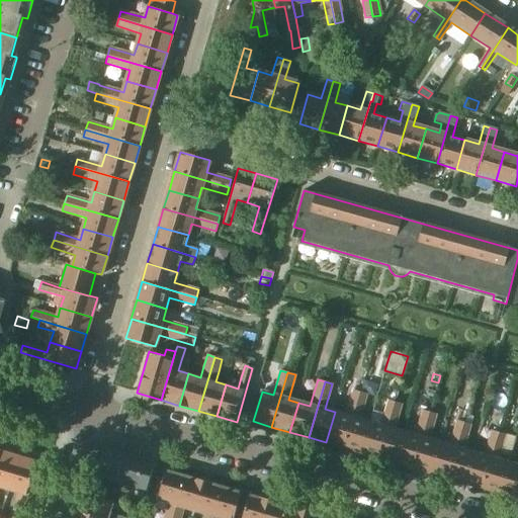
[(346,415),(335,412),(326,442),(343,447),(359,392),(353,391),(346,415)]
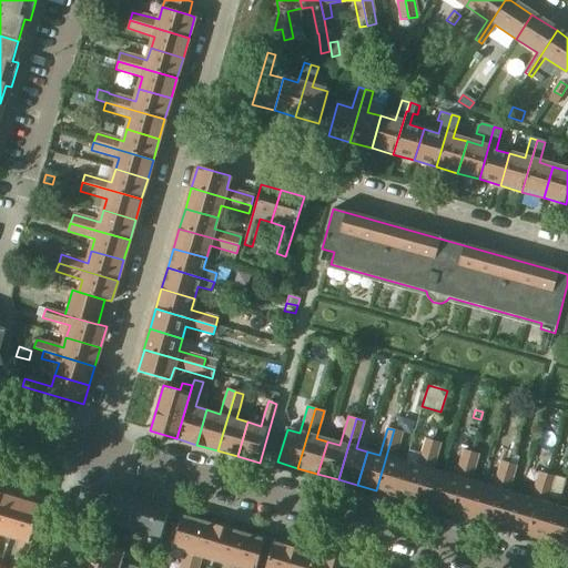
[(414,501),(432,440),(433,440),(435,430),(428,428),(417,466),(405,463),(395,496),(414,501)]
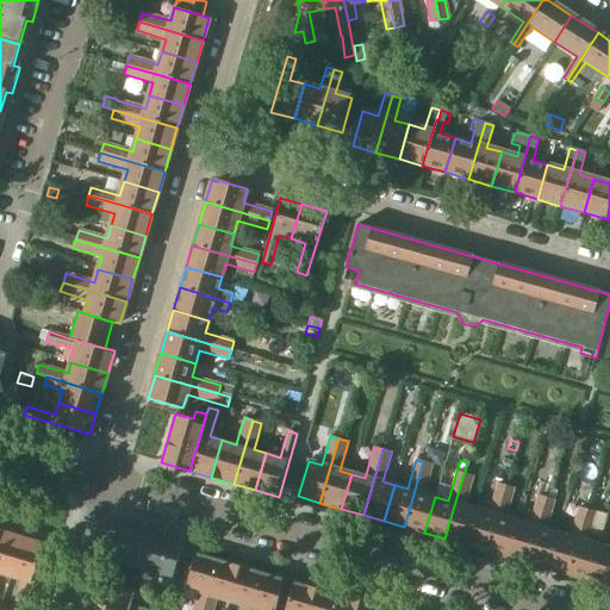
[(423,461),(404,527),(424,533),(435,497),(423,493),(431,464),(423,461)]
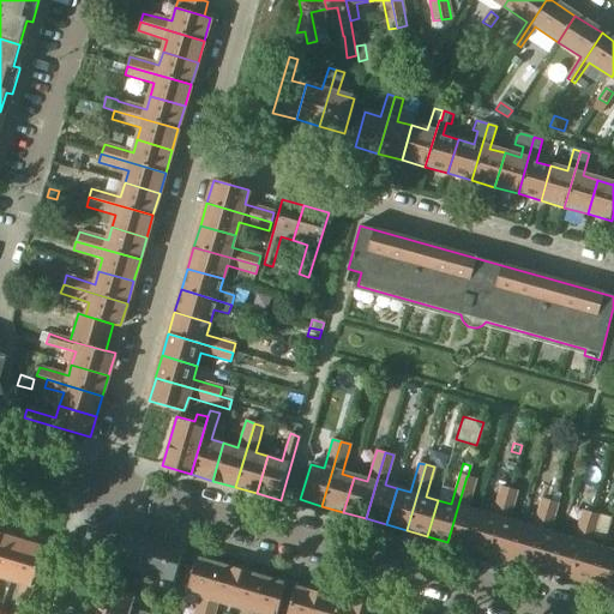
[(469,549),(480,512),(467,509),(475,479),(468,476),(467,476),(447,542),(469,549)]
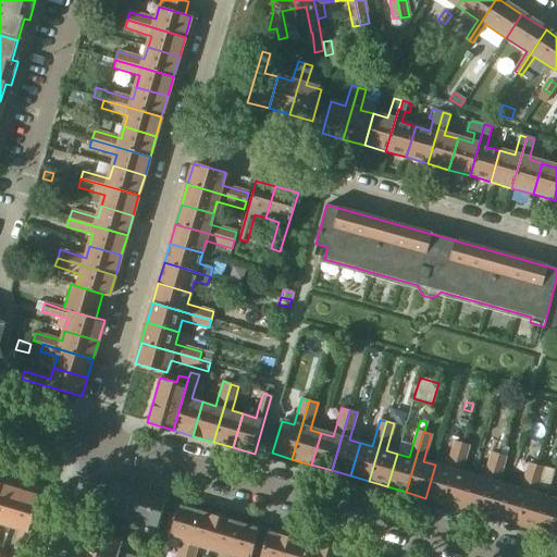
[(446,468),(435,465),(425,498),(444,504),(461,443),(454,442),(446,468)]
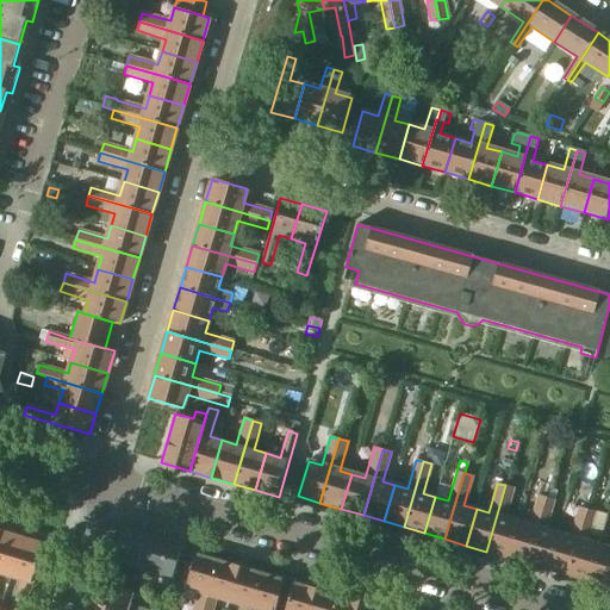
[(505,485),(486,552),(506,558),(517,521),(505,517),(514,487),(505,485)]
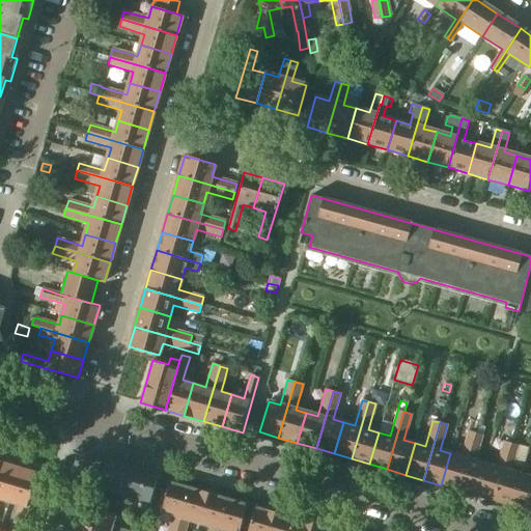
[(460,456),(450,453),(441,485),(458,491),(475,432),(468,431),(460,456)]
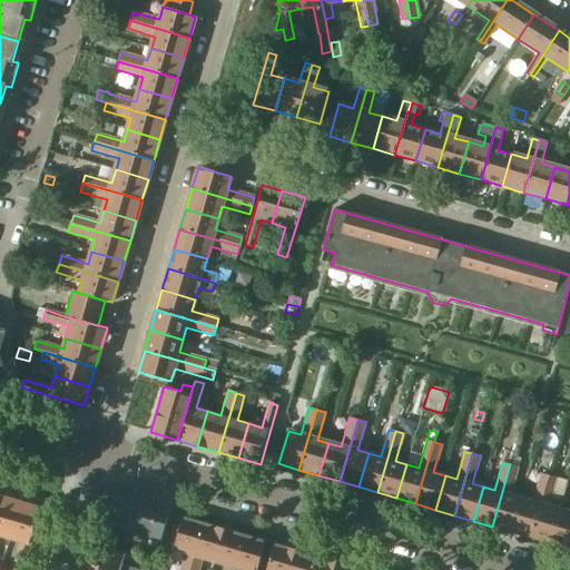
[(510,464),(492,527),(511,532),(521,498),(510,494),(518,467),(510,464)]
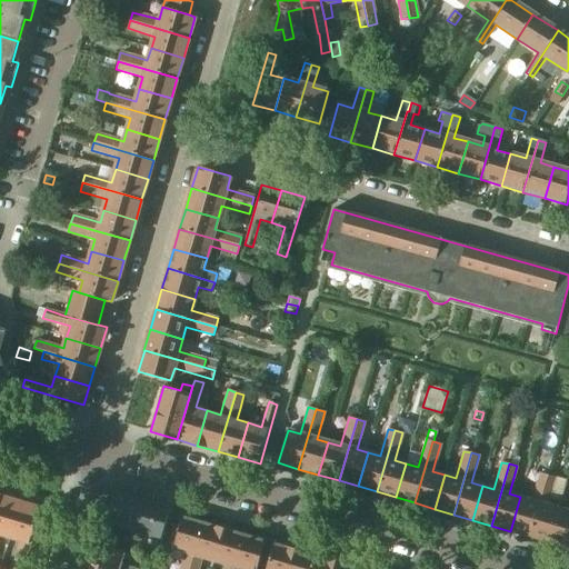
[(532,500),(520,497),(510,531),(529,537),(547,475),(540,473),(532,500)]
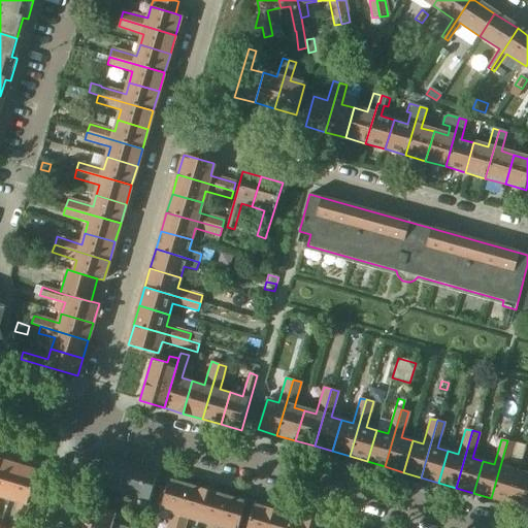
[(507,440),(491,498),(508,503),(518,471),(507,468),(515,443),(507,440)]
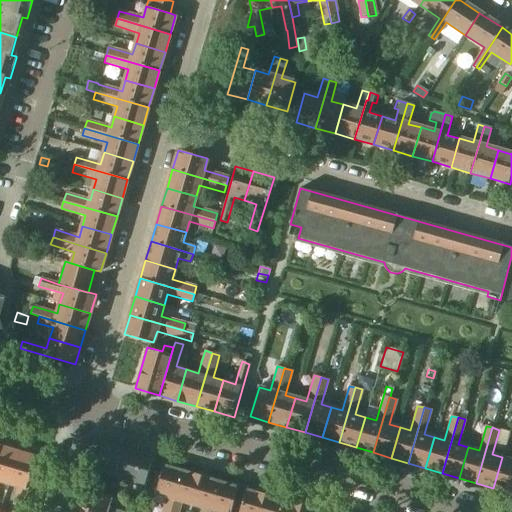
[(145,486),(153,457),(103,442),(95,471),(109,475),(106,482),(129,489),(131,482),(145,486)]
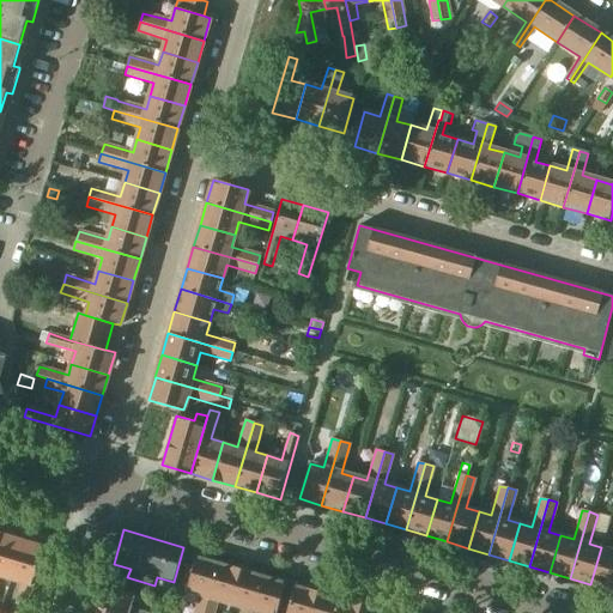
[(22,542),(1,536),(0,540),(0,575),(11,578),(22,542)]
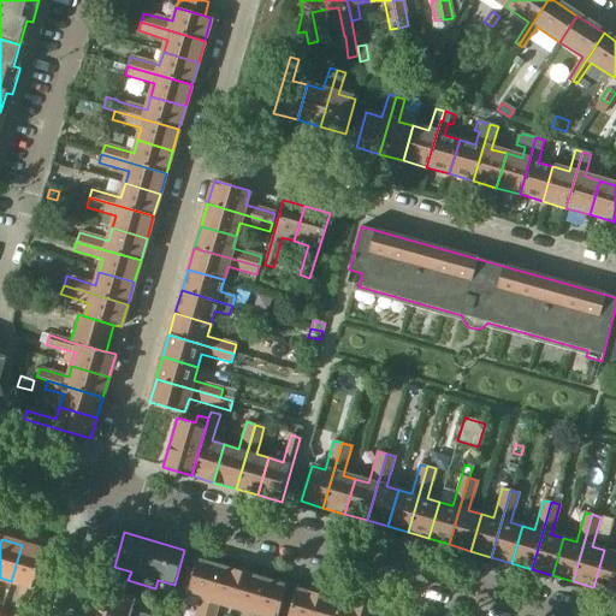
[(24,615),(43,551),(22,545),(11,581),(23,585),(15,615),(24,615)]
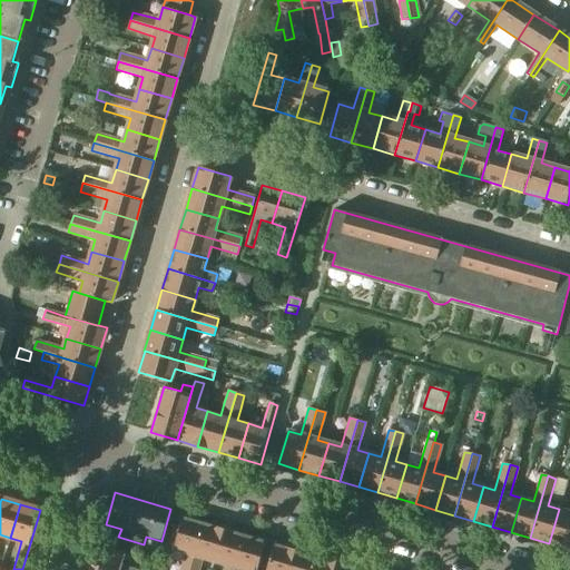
[(569,511),(559,509),(549,543),(569,549),(569,544),(569,511)]
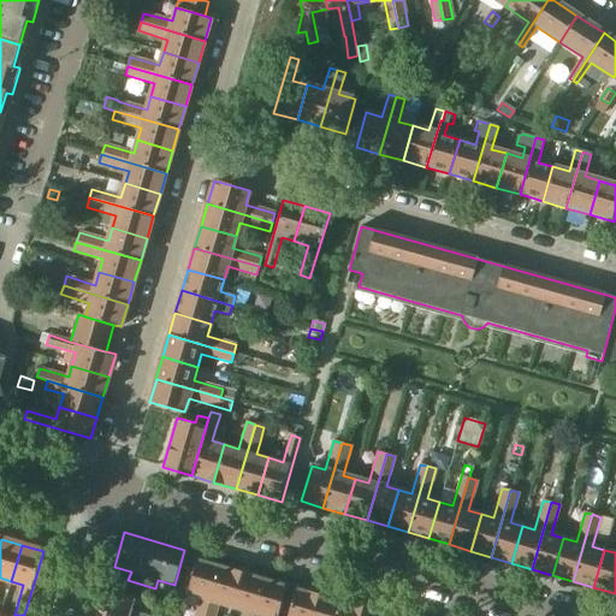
[(195,615),(205,615),(220,566),(197,558),(194,572),(187,569),(181,592),(201,598),(195,615)]
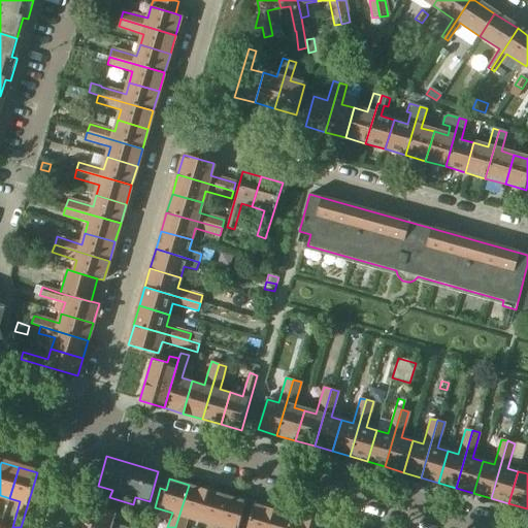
[(207,490),(189,485),(175,527),(184,527),(188,517),(199,520),(207,490)]
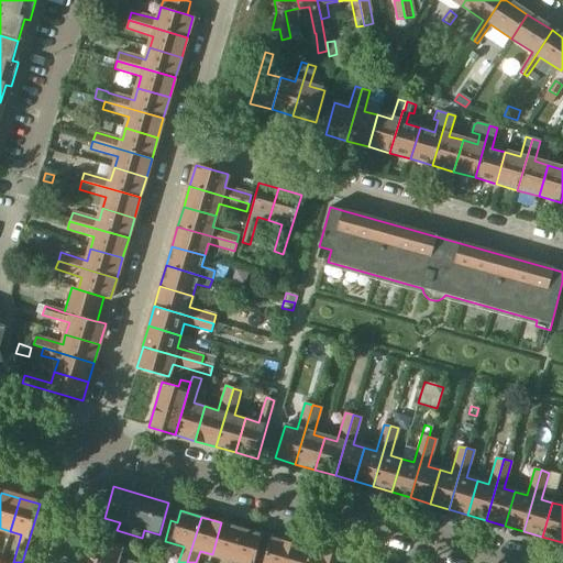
[(231,562),(242,528),(221,522),(212,554),(223,558),(221,562),(231,562)]
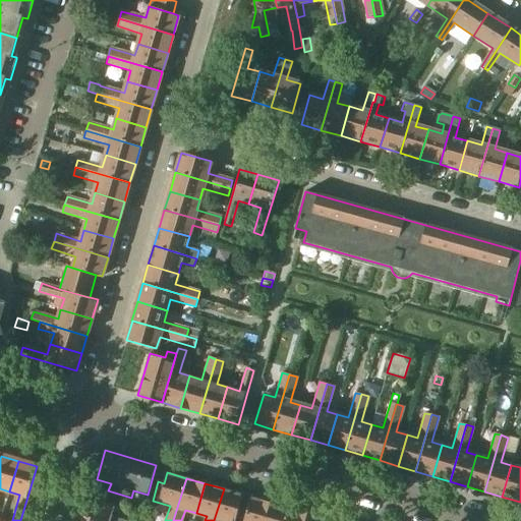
[(99,501),(102,488),(95,485),(91,499),(99,501)]
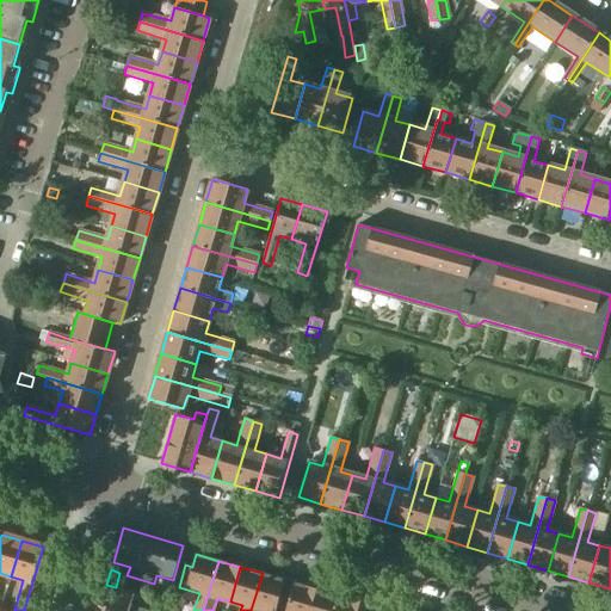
[(275,610),(284,580),(263,573),(251,610),(260,610),(261,610),(275,610)]
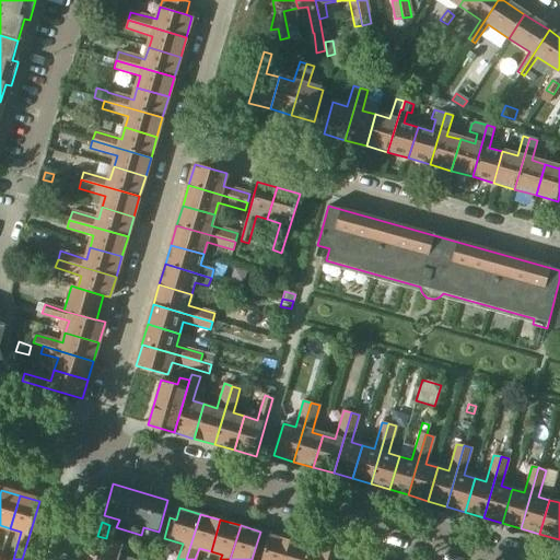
[(88,533),(81,553),(104,559),(135,559),(117,555),(121,543),(106,538),(97,536),(88,533)]
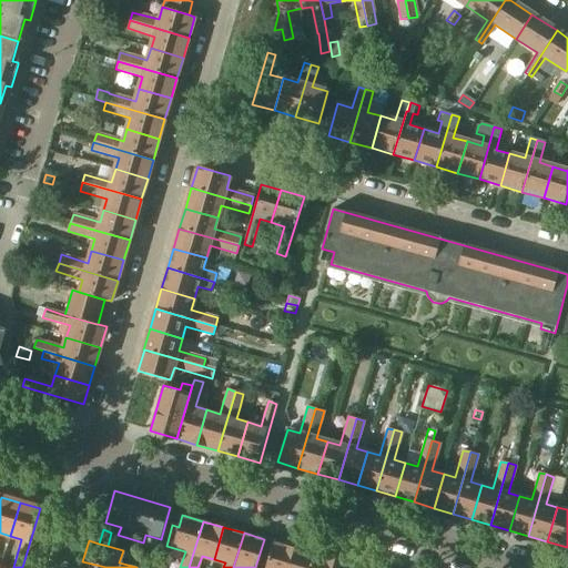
[(286,567),(293,547),(273,541),(265,567),(286,567)]
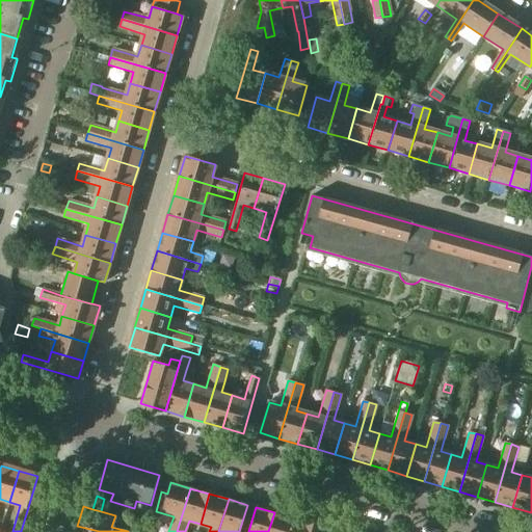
[(290,531),(294,519),(274,512),(268,531),(290,531)]
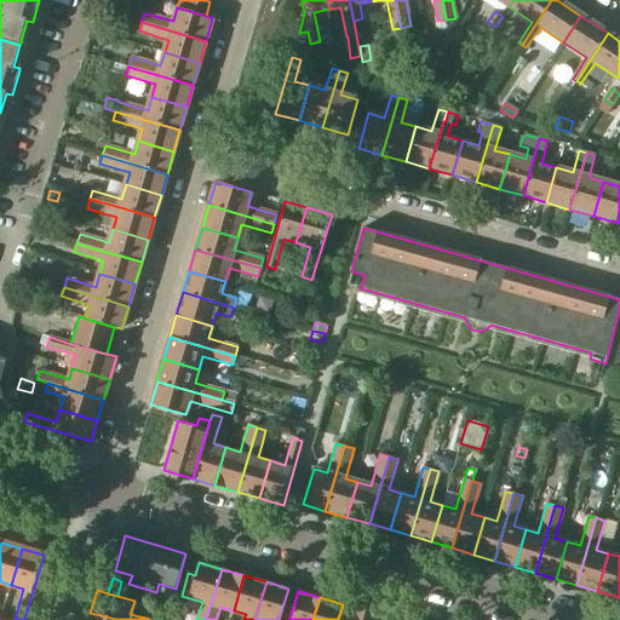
[(362,619),(366,610),(343,604),(338,619),(362,619)]
